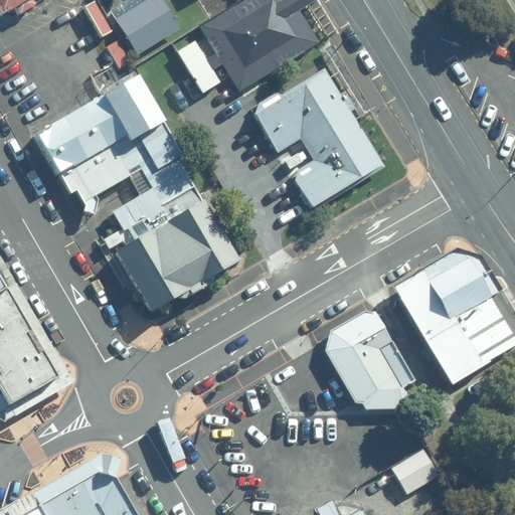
[(0,0),(0,17),(15,8),(18,14),(38,3),(36,0),(0,0)]
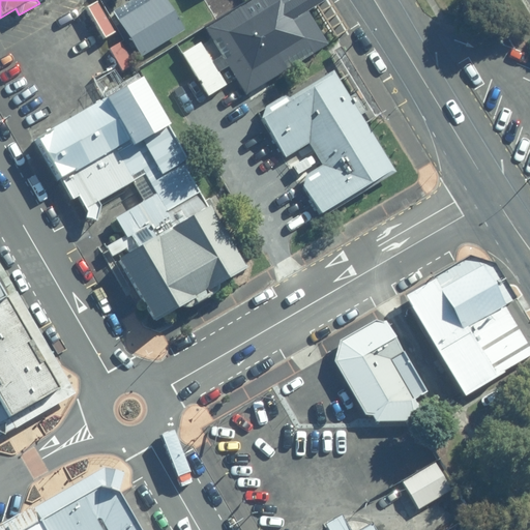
[(167,0),(136,0),(115,11),(142,57),(186,29),(167,0)]
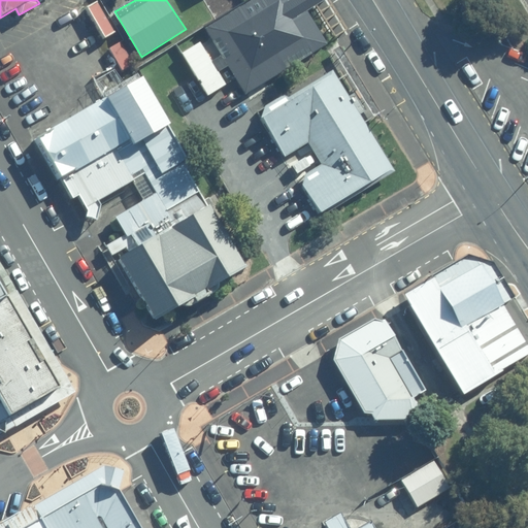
[(330,43),(302,0),(265,0),(269,6),(249,19),(241,7),(206,29),(223,56),(215,62),(201,41),(183,53),(208,96),(229,84),(221,72),(230,66),(248,94),(330,43)]
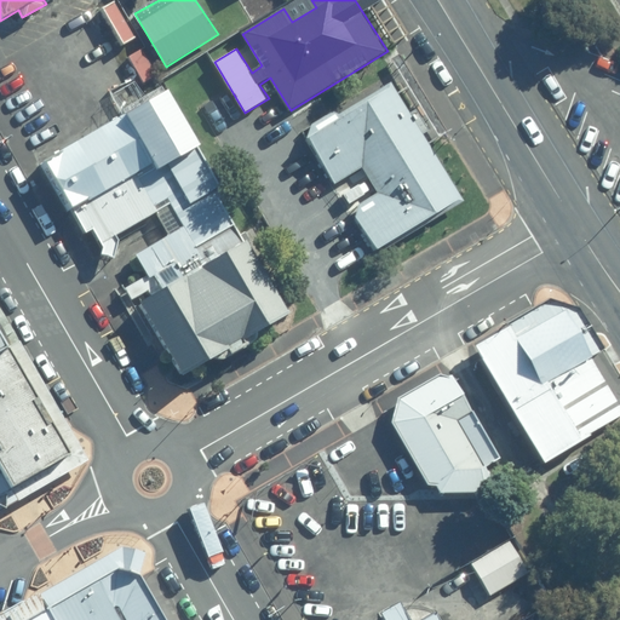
[(136,38),(115,1),(99,11),(119,47),(136,38)]
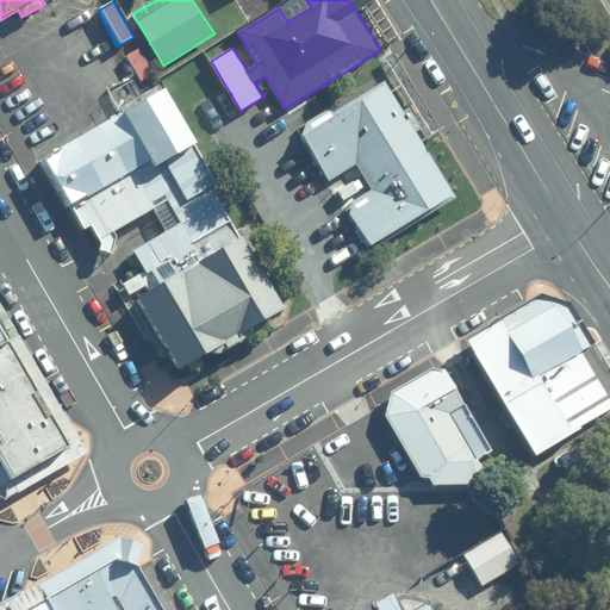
[(155,74),(139,49),(125,57),(139,83),(155,74)]
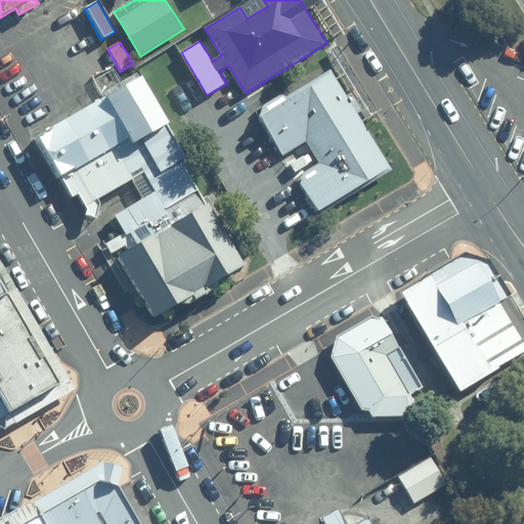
[(335,75),(258,119),(280,156),(307,140),(320,162),(322,165),(296,181),(315,213),(392,166),(335,75)]
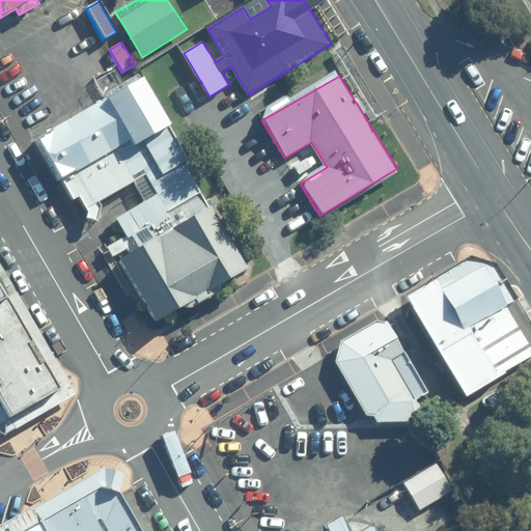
[(215,106),(197,78),(170,95),(188,122),(215,106)]
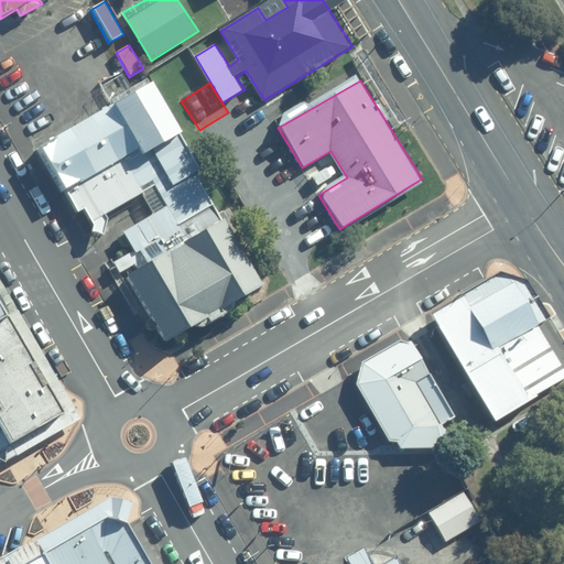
[(216,203),(221,199),(184,133),(181,134),(152,85),(38,149),(63,193),(68,188),(84,213),(88,210),(97,223),(95,234),(106,237),(110,218),(108,215),(159,185),(170,205),(181,225),(216,203)]
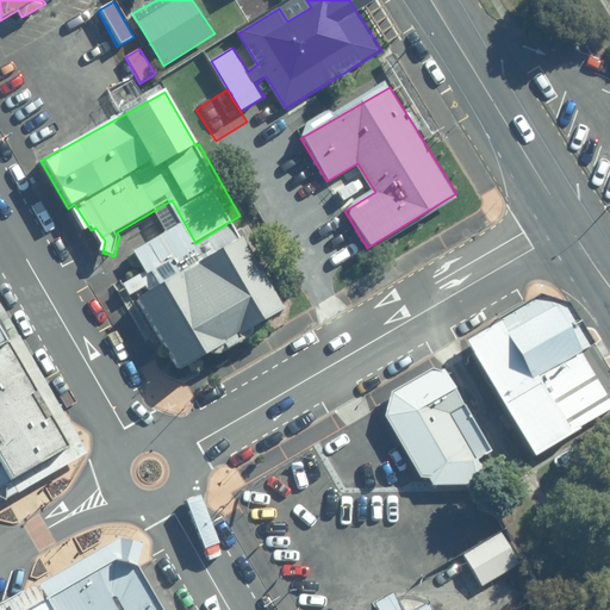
[(153,294),(137,303),(178,372),(294,306),(249,236),(246,237),(234,219),(195,243),(184,222),(135,251),(145,271),(125,282),(132,294),(148,285),(153,294)]
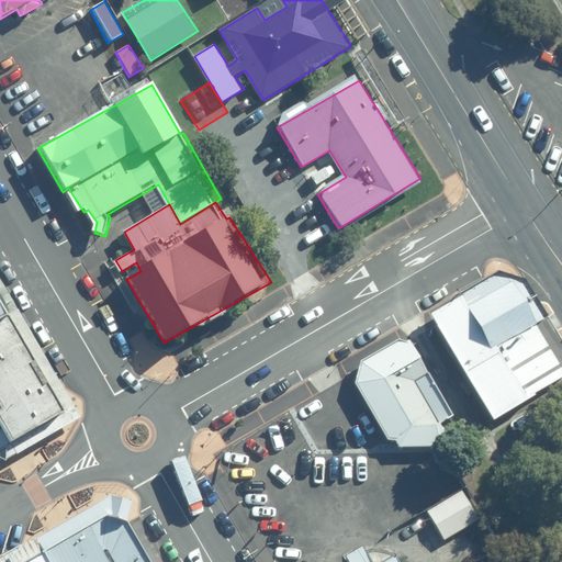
[(493,270),(453,294),(485,348),(489,346),(519,397),(561,373),(528,322),(541,314),(518,278),(493,270)]
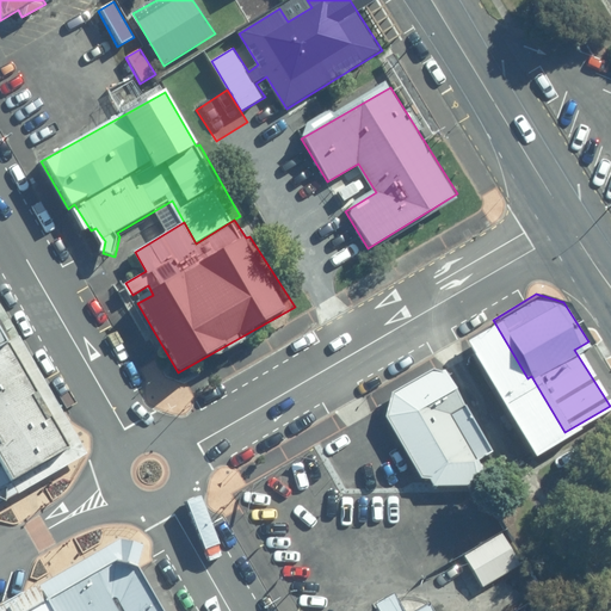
[(493,320),(460,339),(528,455),(536,468),(566,450),(557,437),(565,432),(531,376),(528,378),(493,320)]
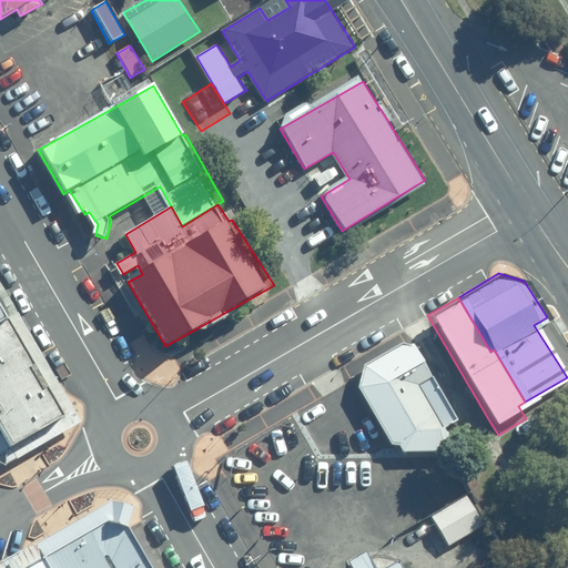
[(60,418),(4,322),(0,324),(0,395),(8,411),(0,415),(0,424),(12,445),(60,418)]
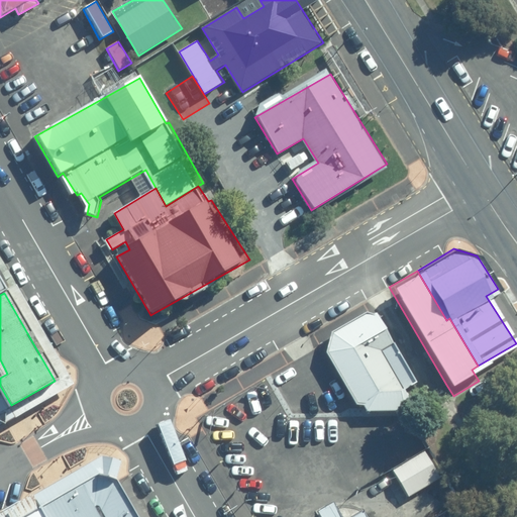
[(380,316),(370,312),(334,332),(328,352),(359,404),(367,404),(370,410),(410,410),(417,406),(407,387),(419,381),(398,340),(395,342),(380,316)]
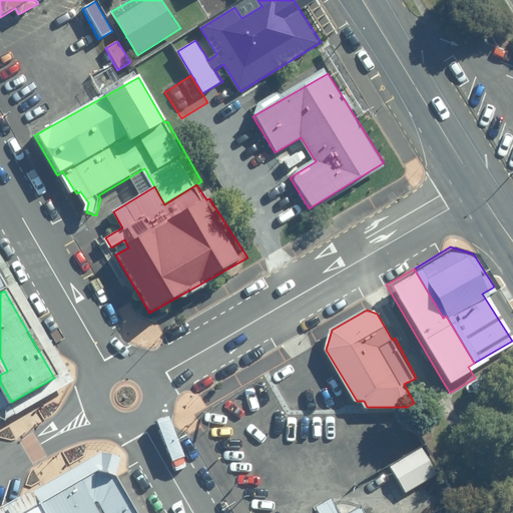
[(421,448),(390,468),(406,494),(438,475),(421,448)]
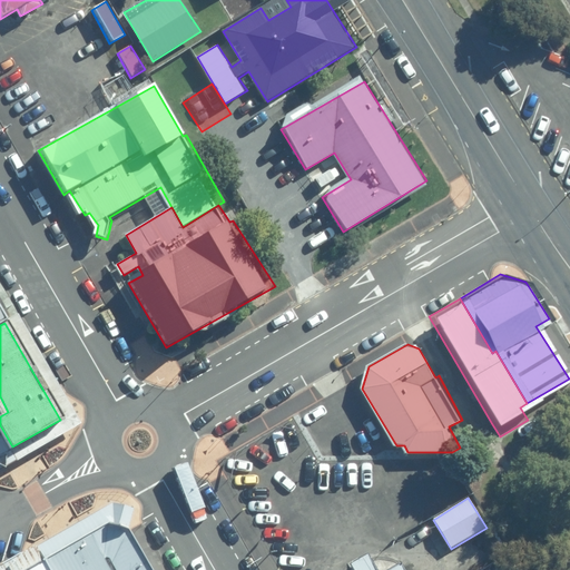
[(117,502),(41,544),(47,558),(53,569),(157,569),(133,527),(137,509),(128,503),(117,502)]
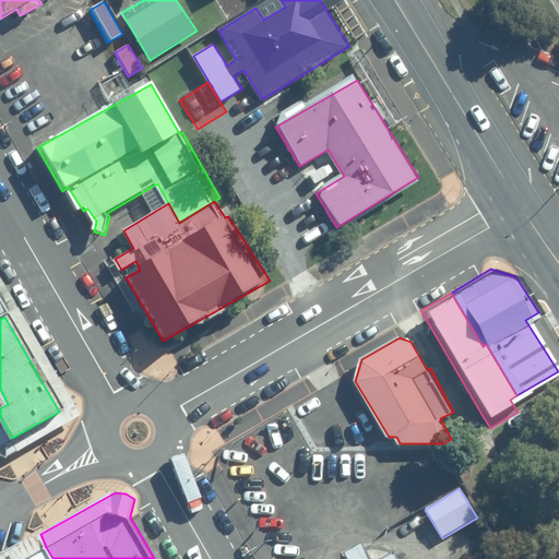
[(380,558),(371,558),(364,544),(345,554),(348,558),(401,558),(396,550),(380,558)]
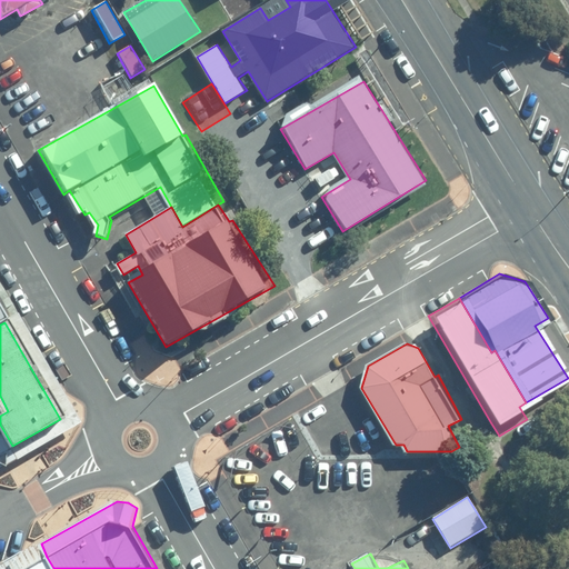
[(53,568),(47,557),(28,568),(53,568)]
